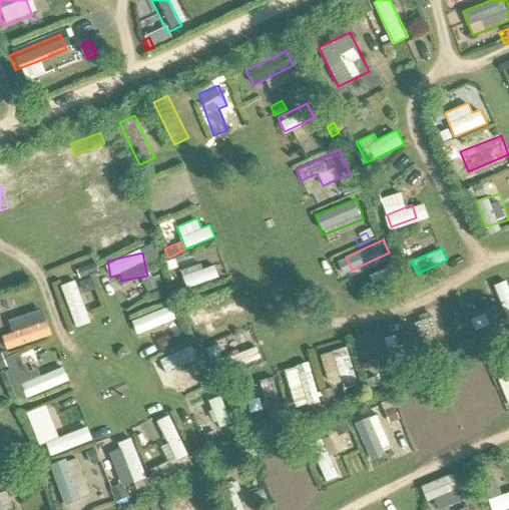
[(180,270),(186,288),(220,277),(215,264),(202,269),(201,264),(180,270)]
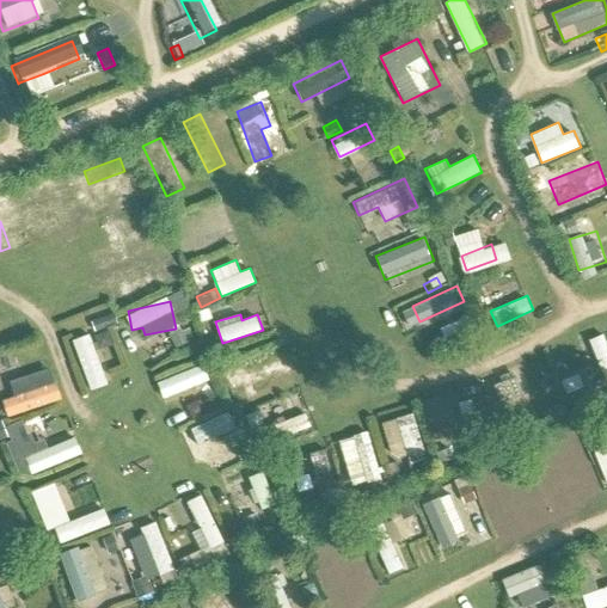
[(73,339),(91,391),(110,384),(91,333),(73,339)]
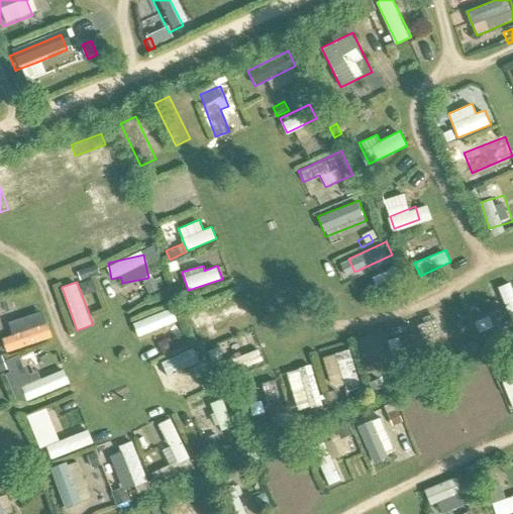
[(196,341),(209,339),(204,307),(191,309),(196,341)]
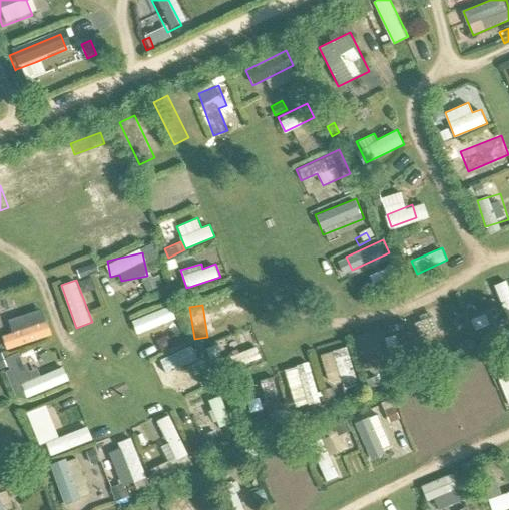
[(429,320),(410,327),(415,342),(434,335),(429,320)]
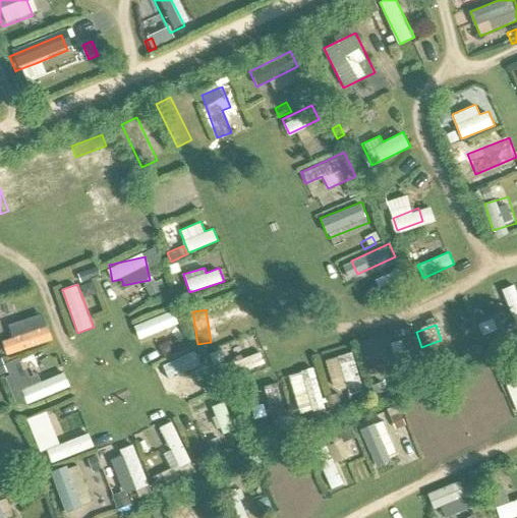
[(38,329),(2,341),(7,355),(43,344),(38,329)]
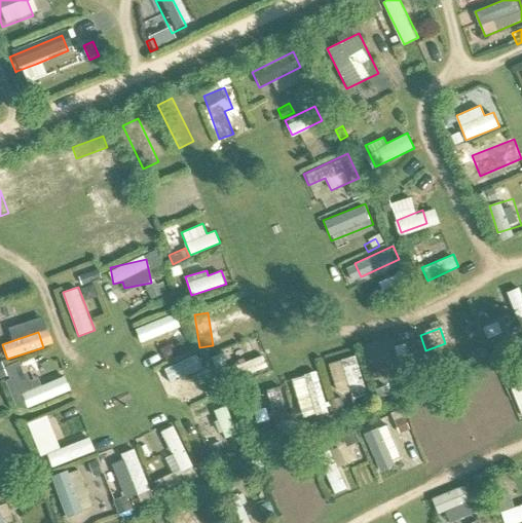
[(170,350),(174,360),(186,355),(182,344),(170,350)]
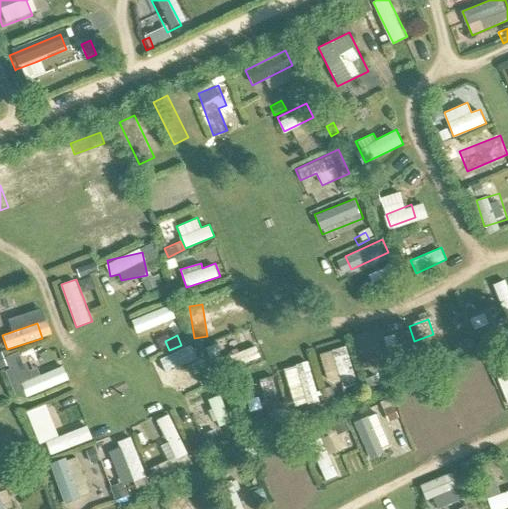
[(454,360),(472,351),(469,343),(451,352),(454,360)]
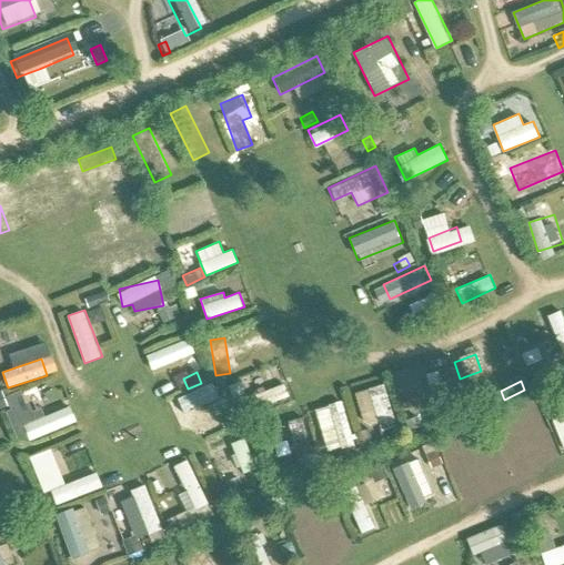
[(253,410),(291,396),(285,383),(249,395),(253,410)]
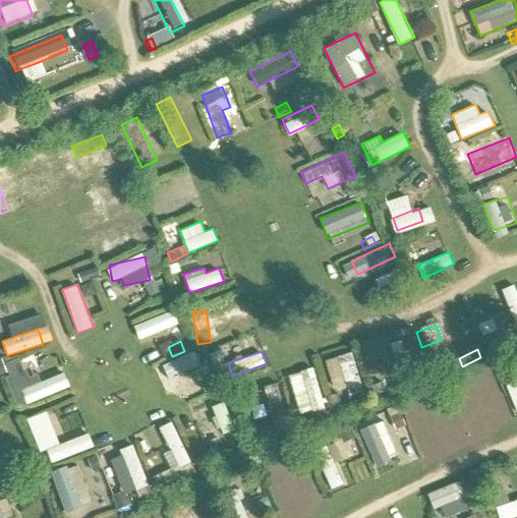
[(166,378),(200,367),(196,352),(162,362),(166,378)]
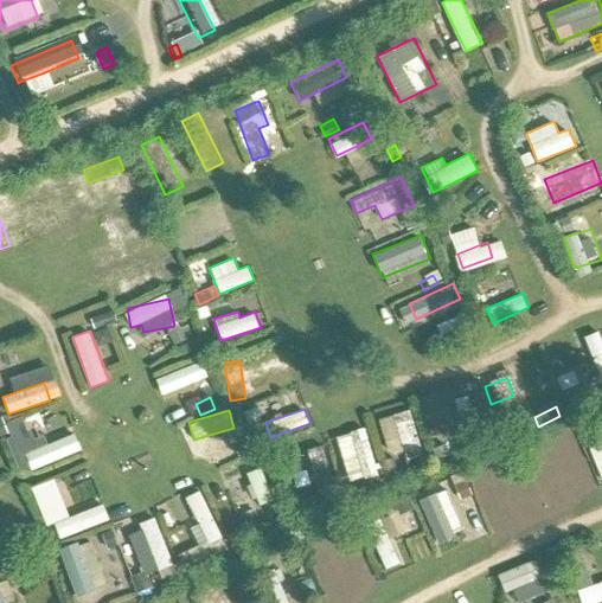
[(411,411),(380,416),(386,451),(417,447),(411,411)]
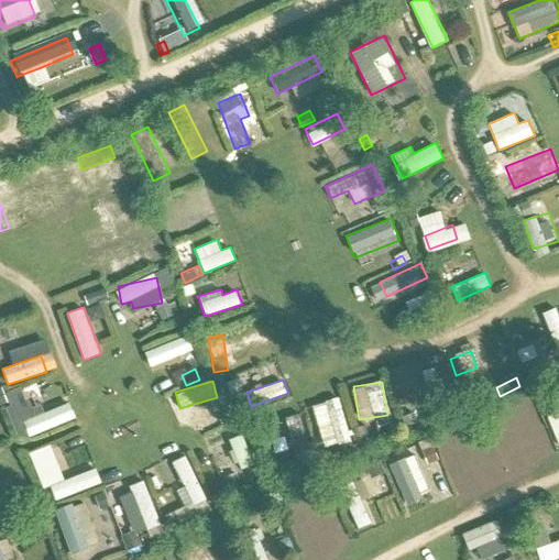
[(18,439),(77,419),(72,402),(37,413),(28,384),(1,393),(0,390),(0,404),(6,403),(18,439)]
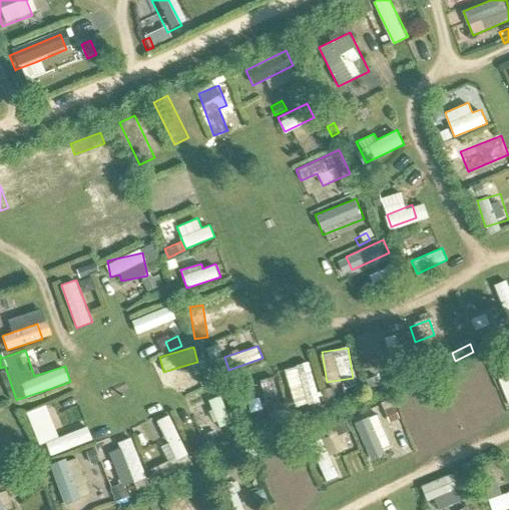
[(305,394),(308,406),(320,403),(311,363),(283,369),(290,398),(305,394)]
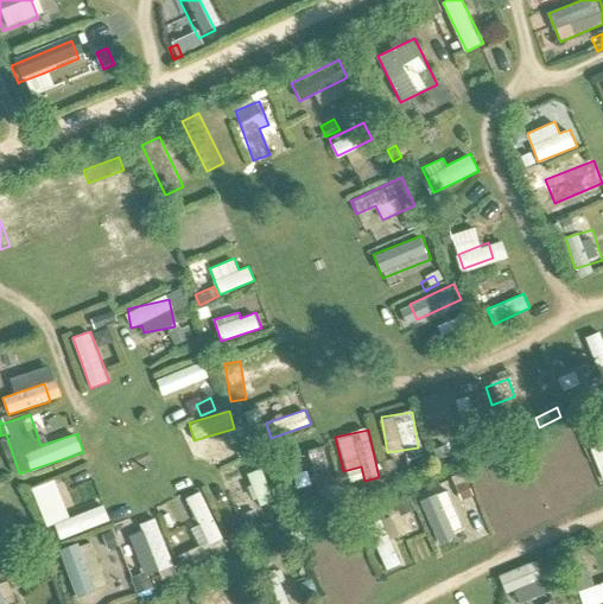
[(602,437),(589,443),(602,479),(602,437)]
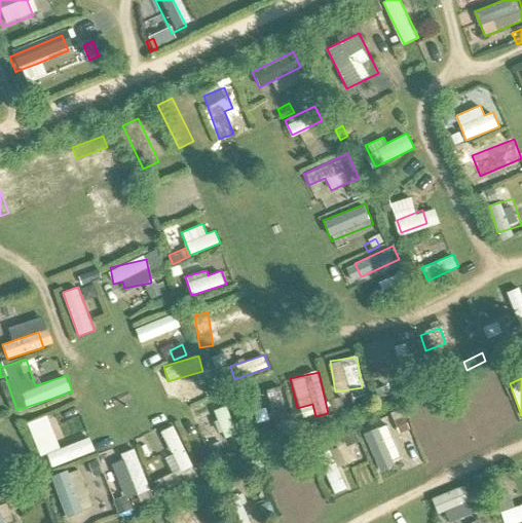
[(473,387),(459,394),(477,437),(490,432),(473,387)]
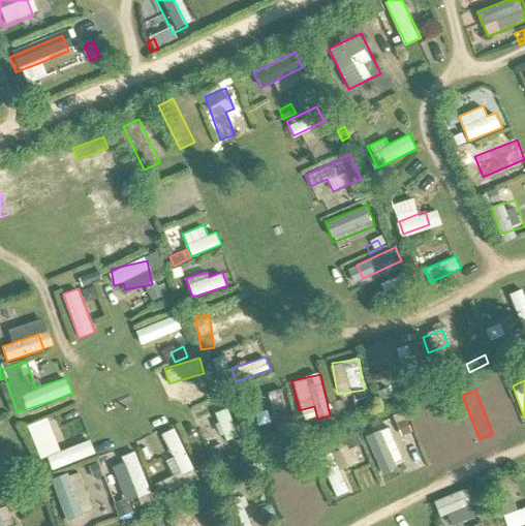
[(223,440),(238,436),(228,407),(214,411),(223,440)]
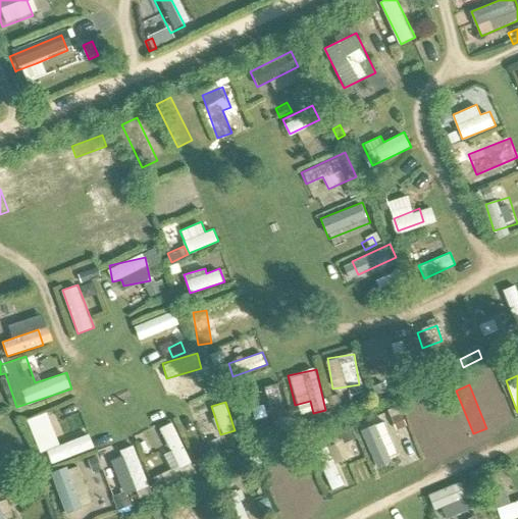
[(399,406),(386,410),(395,430),(406,425),(399,406)]
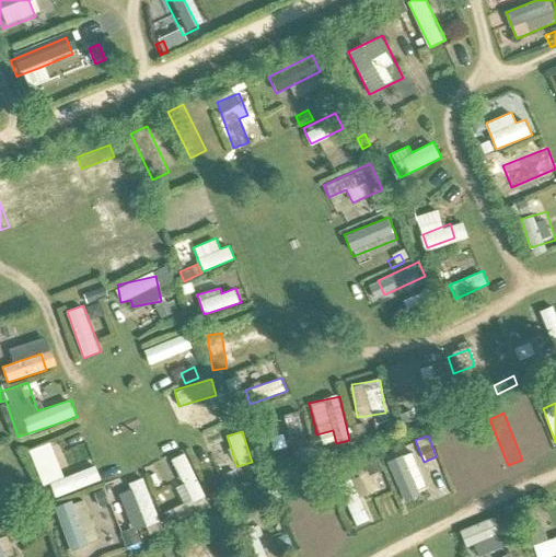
[(438,445),(456,486),(473,479),(454,438),(438,445)]
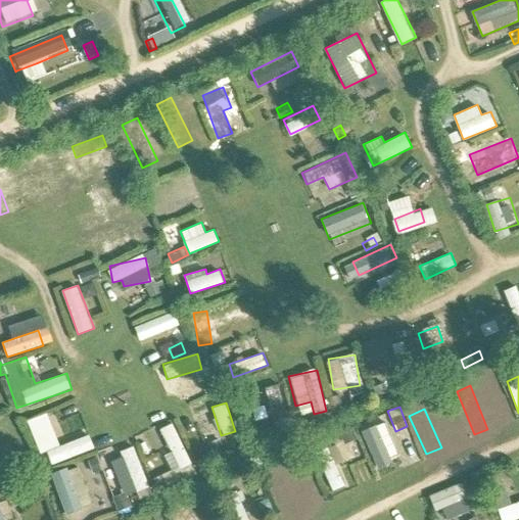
[(383,415),(360,423),(365,436),(388,428),(383,415)]
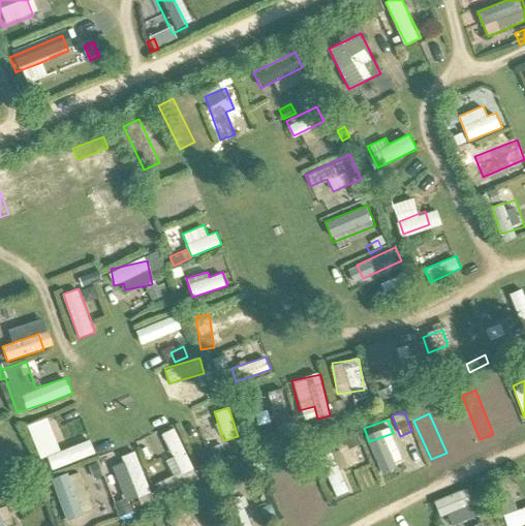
[(171,457),(165,459),(172,475),(160,481),(164,492),(197,478),(176,427),(161,433),(171,457)]
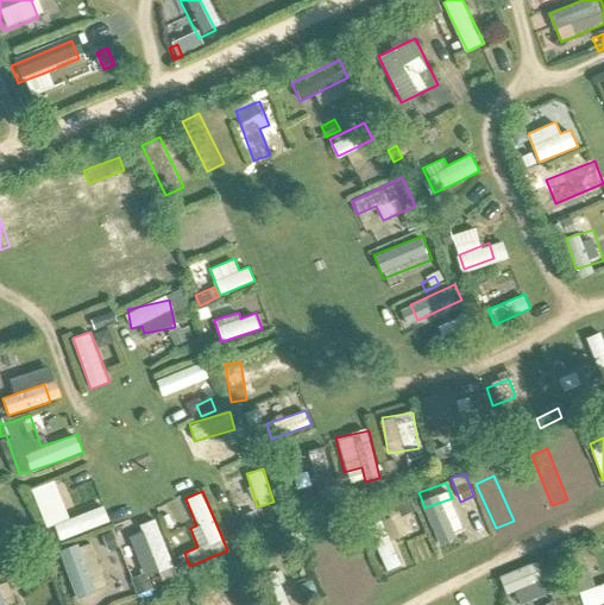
[(291,496),(296,515),(312,510),(306,492),(291,496)]
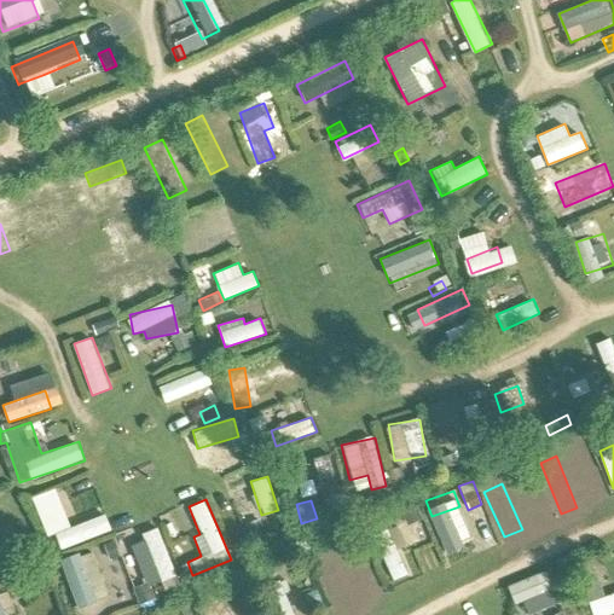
[(430,520),(449,557),(467,550),(449,511),(430,520)]
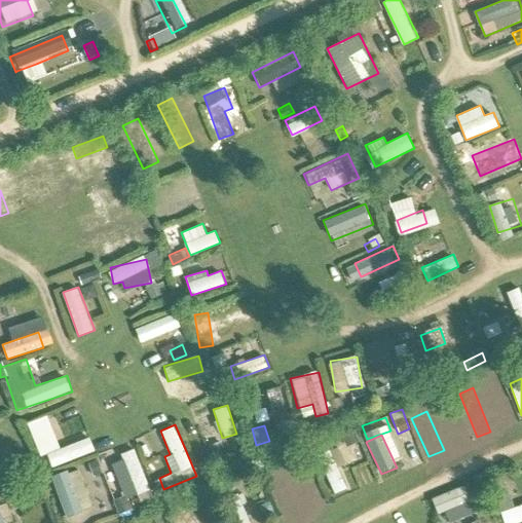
[(52,467),(97,451),(90,436),(46,452),(52,467)]
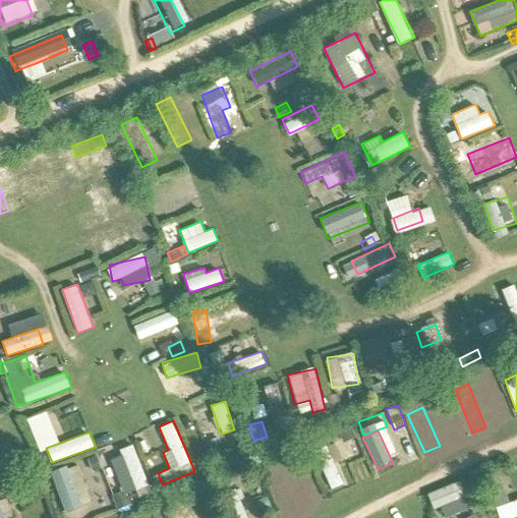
[(329,445),(316,449),(329,490),(342,485),(329,445)]
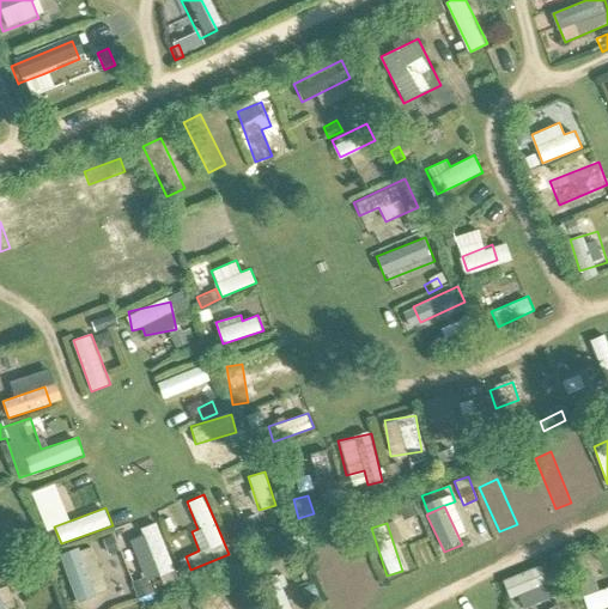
[(346,592),(341,582),(350,578),(335,539),(311,547),(329,598),(346,592)]
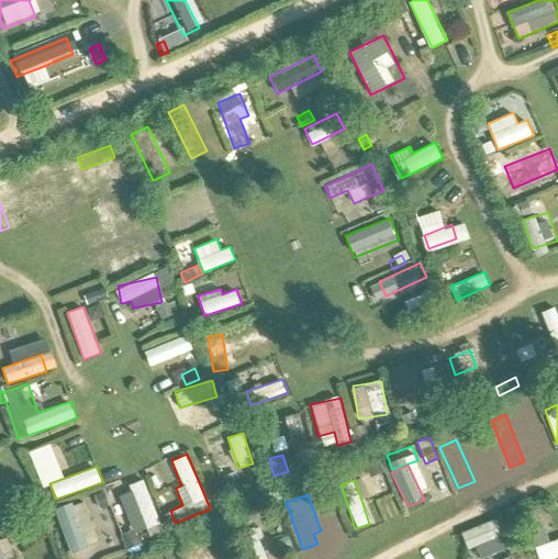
[(71,554),(90,546),(73,502),(54,510),(71,554)]
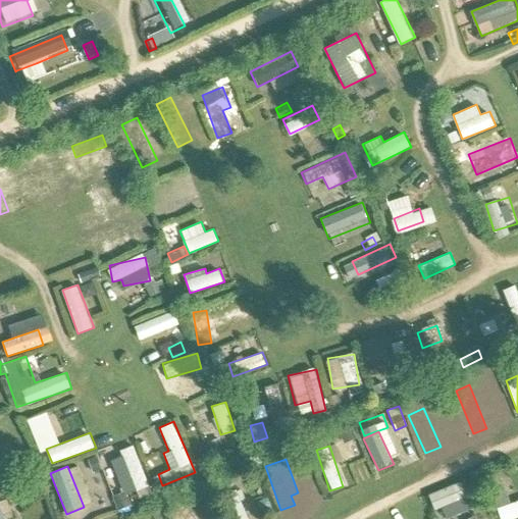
[(148,482),(154,496),(163,491),(158,478),(148,482)]
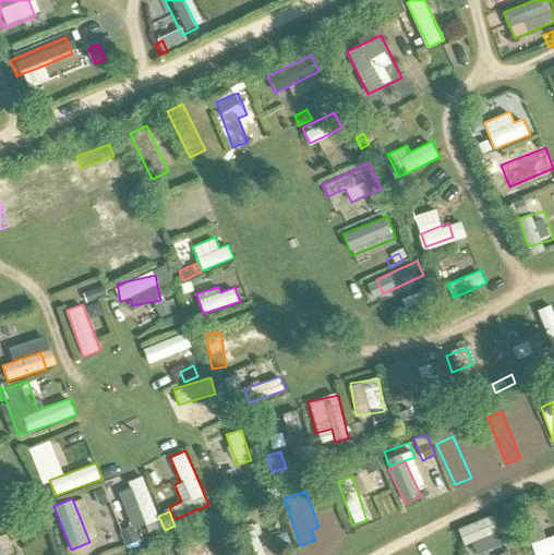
[(21,523),(29,530),(37,519),(27,513),(21,523)]
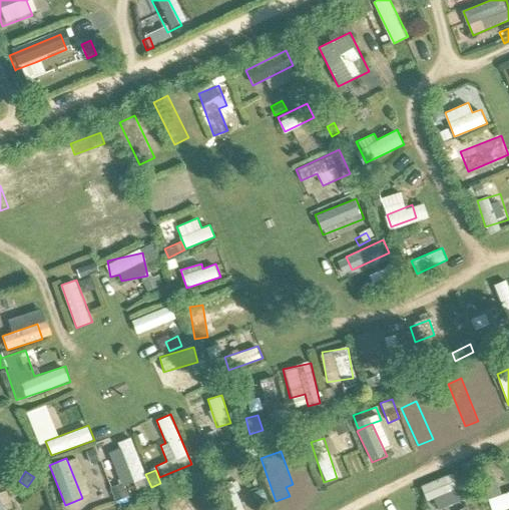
[(426,500),(436,497),(440,509),(464,499),(454,472),(420,485),(426,500)]
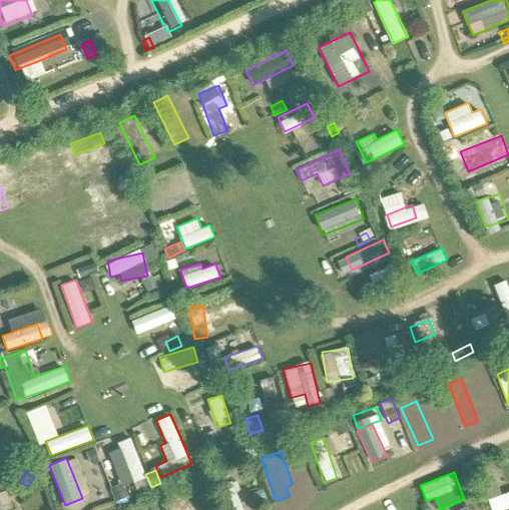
[(193,488),(196,497),(204,494),(201,485),(193,488)]
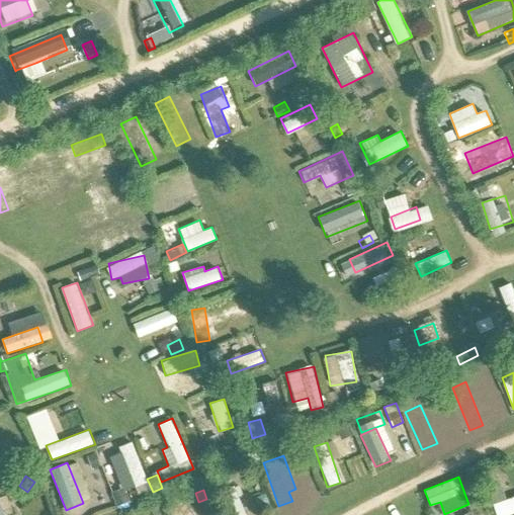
[(502,514),(513,511),(513,495),(495,500),(498,514),(502,514)]
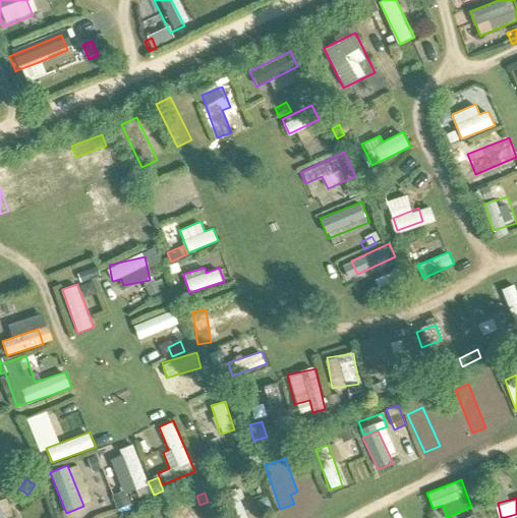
[(192,517),(186,505),(173,511),(176,517),(192,517)]
